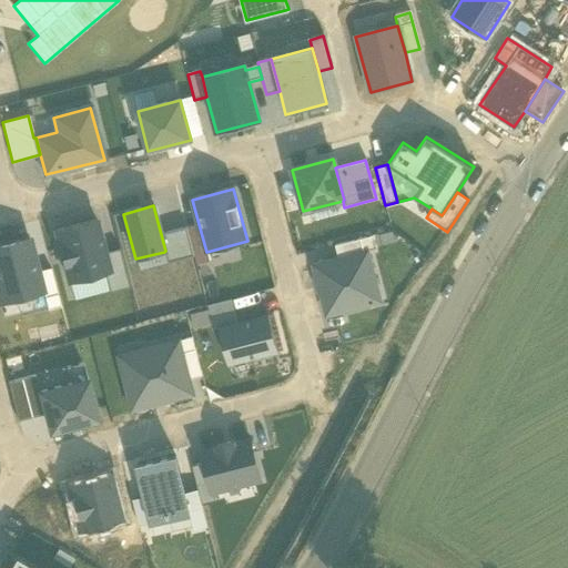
[(95,221),(56,232),(60,249),(59,249),(63,264),(64,264),(69,282),(103,273),(109,272),(103,254),(95,221)]
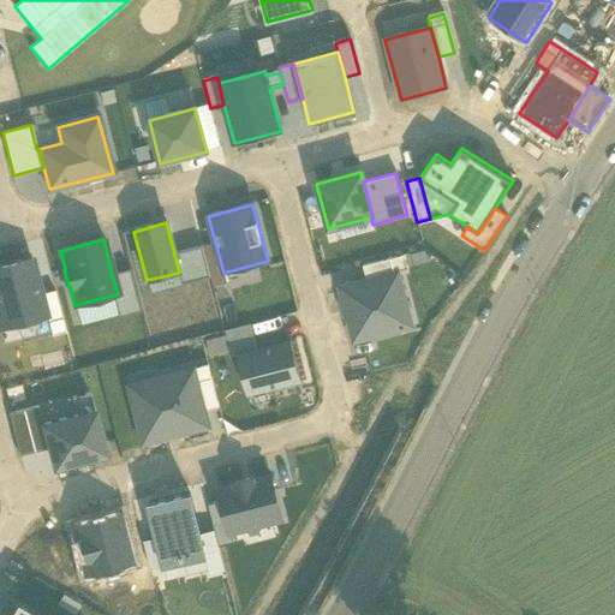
[(215,243),(202,246),(210,279),(213,287),(226,284),(224,273),(215,243)]
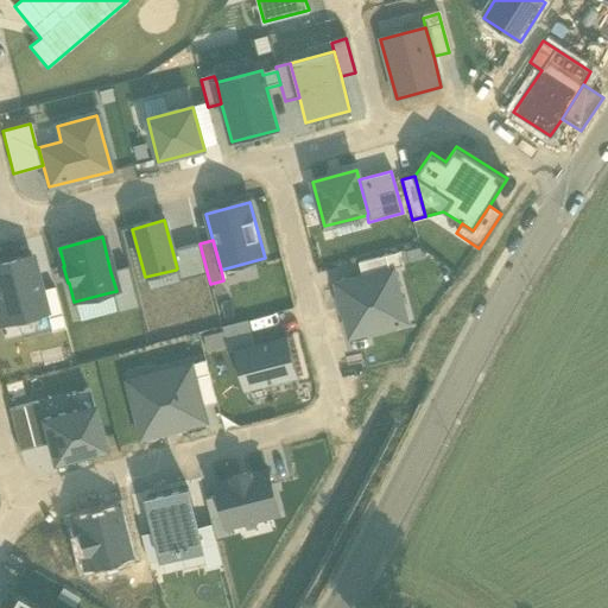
[(200,244),(172,251),(177,268),(176,270),(179,283),(208,276),(200,244)]
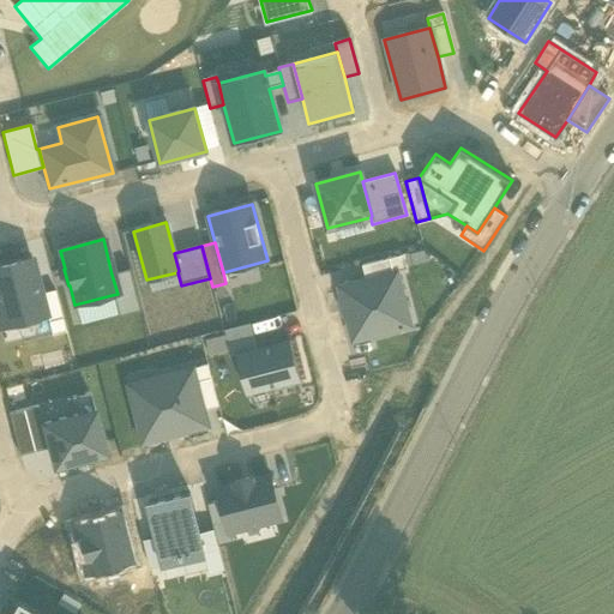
[(362,266),(366,281),(396,274),(407,270),(403,256),(362,266)]
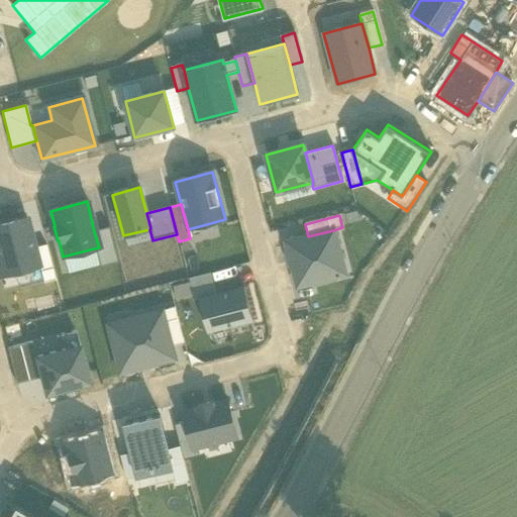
[(37,267),(24,217),(0,223),(0,275),(0,277),(37,267)]
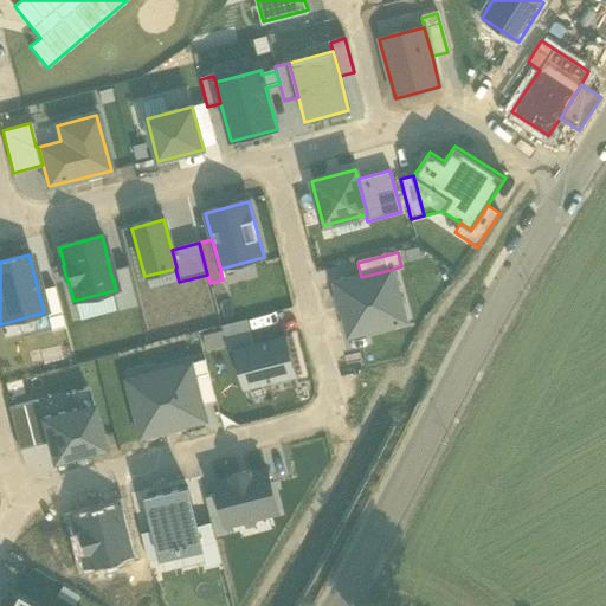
[(127,266),(110,271),(116,290),(110,291),(116,314),(137,308),(127,266)]
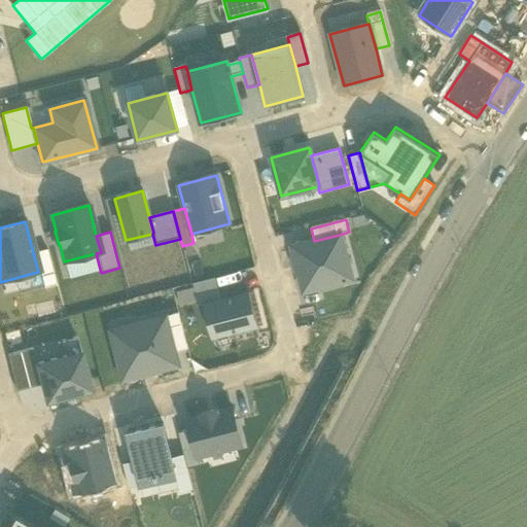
[(314,241),(292,247),(304,291),(351,279),(340,235),(314,241)]
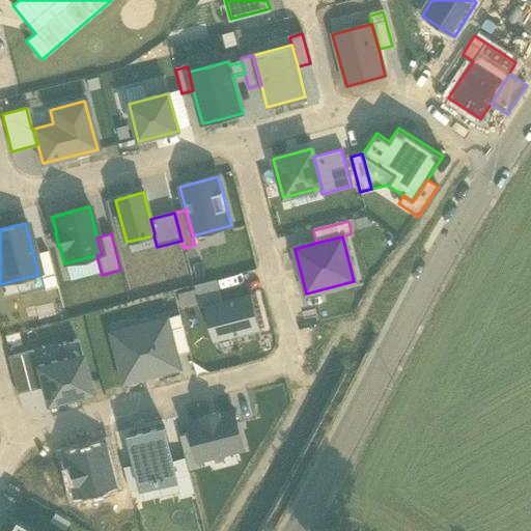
[(35,255),(45,291),(56,288),(47,252),(35,255)]
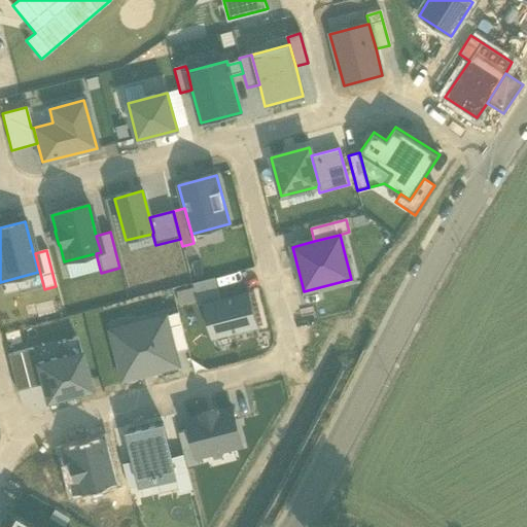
[(203,305),(220,301),(214,279),(192,284),(198,307),(203,305)]
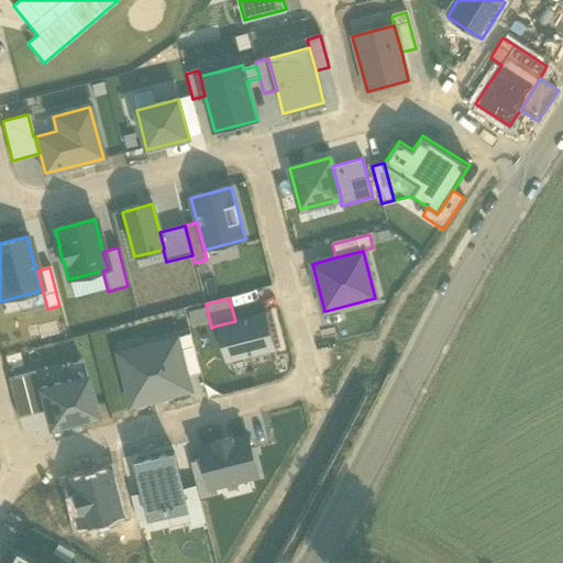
[(275,350),(265,313),(235,321),(217,326),(225,363),(275,350)]
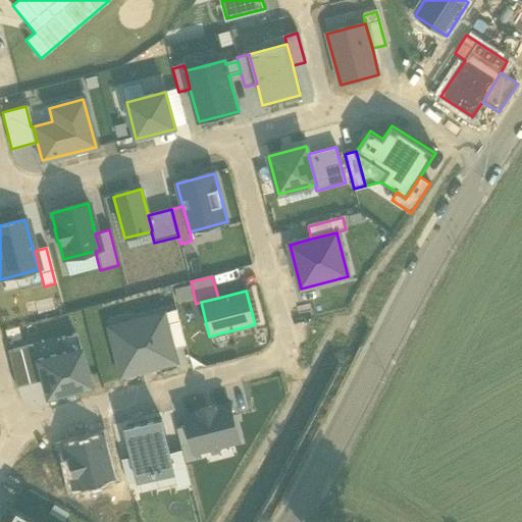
[(164,314),(173,350),(186,347),(176,311),(164,314)]
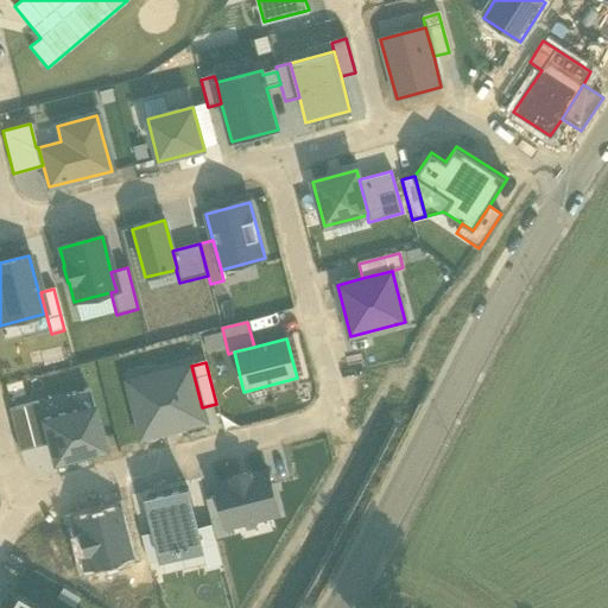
[(191,366),(125,384),(140,441),(206,423),(202,407),(191,366)]
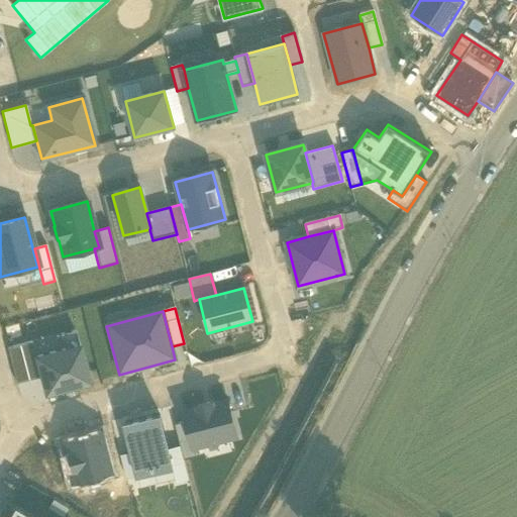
[(65,350),(36,357),(41,378),(45,394),(88,383),(75,332),(61,335),(65,350)]
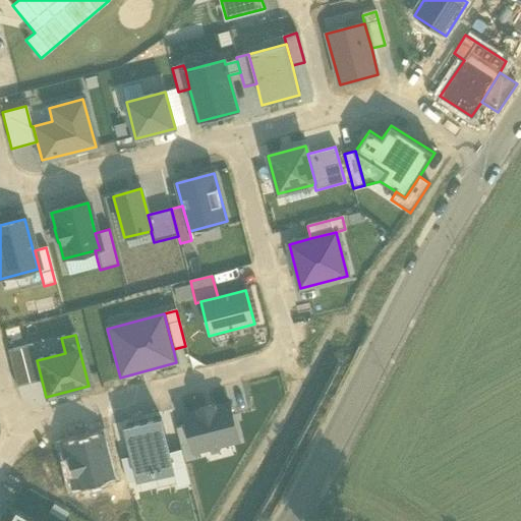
[(42,381),(37,360),(33,345),(7,352),(16,388),(42,381)]
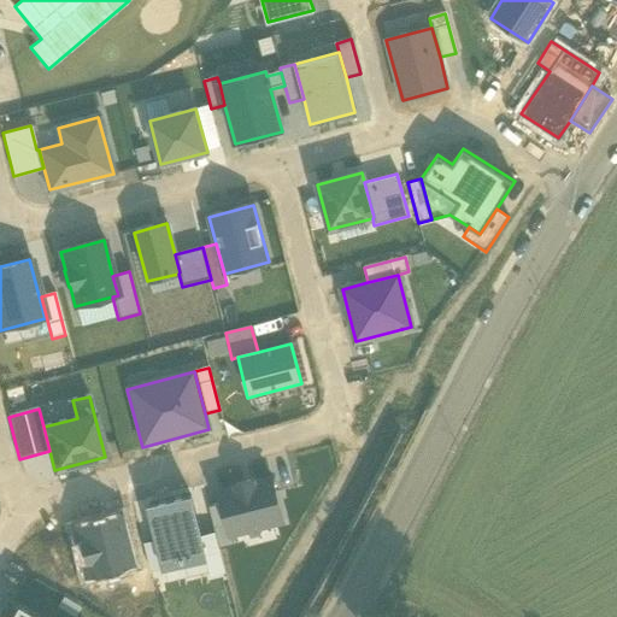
[(236,487),(219,492),(222,503),(230,534),(231,534),(282,521),(270,479),(253,482),(252,480),(235,485),(236,487)]
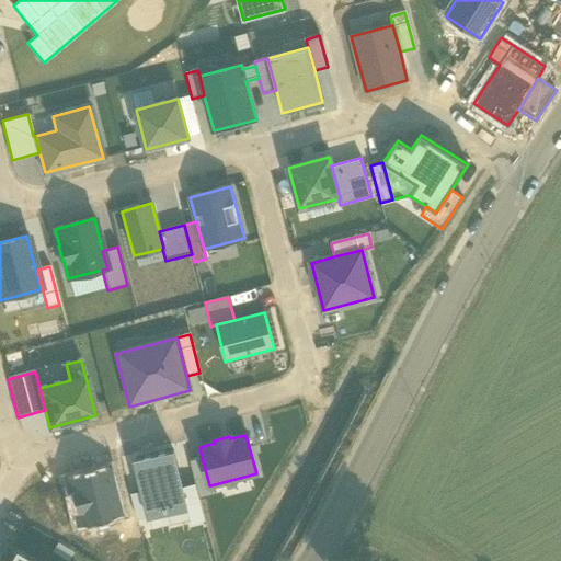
[(173,451),(135,461),(142,491),(149,516),(168,512),(171,525),(191,519),(187,507),(183,488),(173,451)]
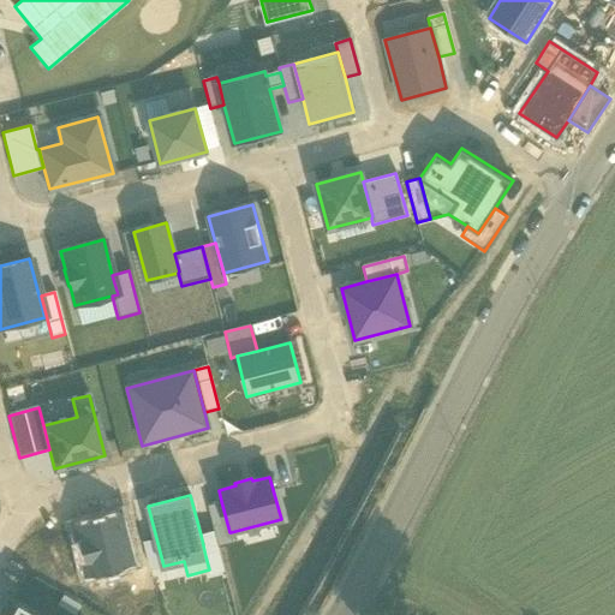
[(219,547),(234,543),(231,532),(230,532),(221,501),(207,505),(214,531),(219,547)]
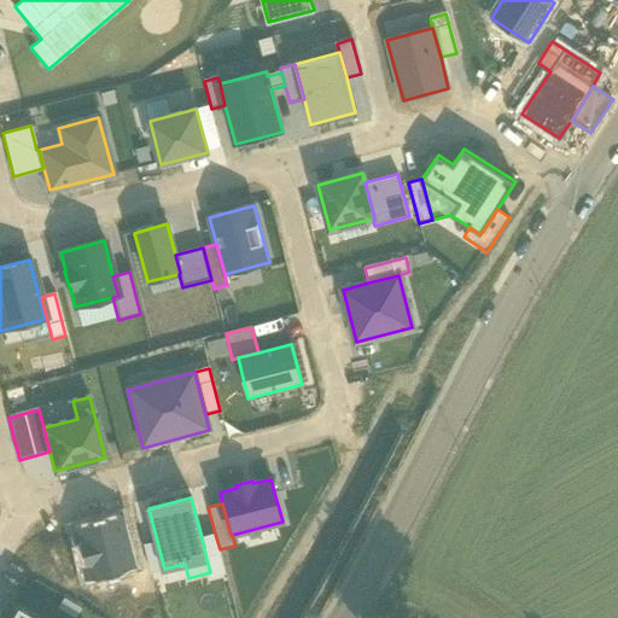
[(70,528),(83,579),(133,567),(136,566),(132,547),(123,514),(70,528)]
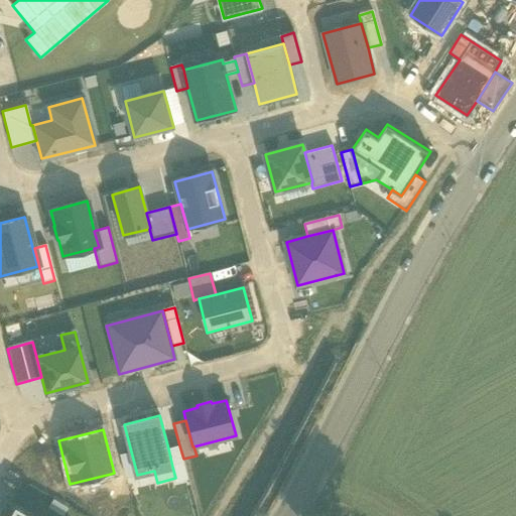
[(179,445),(168,448),(172,467),(175,478),(176,482),(188,479),(183,459),(179,445)]
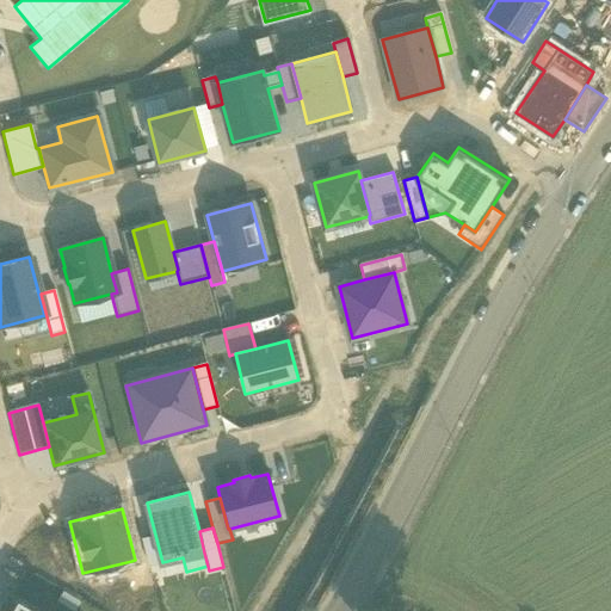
[(149,566),(162,562),(155,535),(142,538),(149,566)]
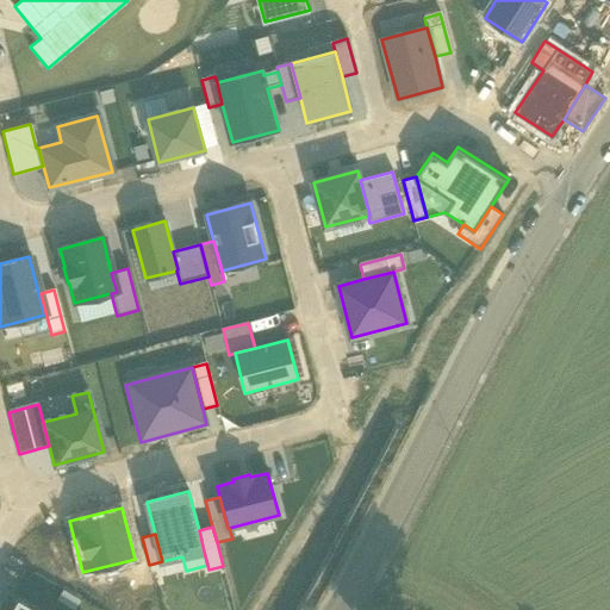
[(149,565),(142,537),(130,540),(135,559),(131,560),(137,583),(153,579),(149,565)]
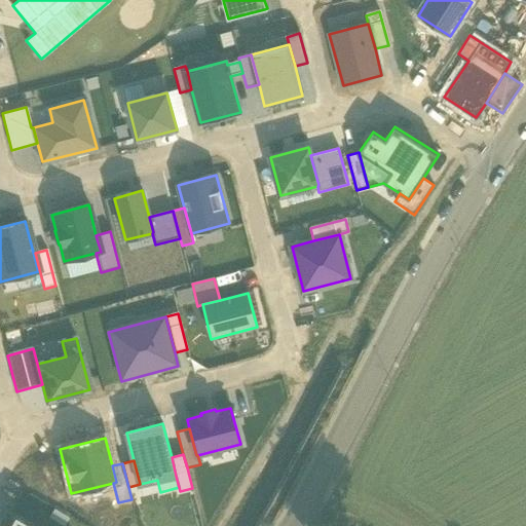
[(31,525),(13,515),(6,525),(3,525),(0,524),(0,525),(31,525)]
